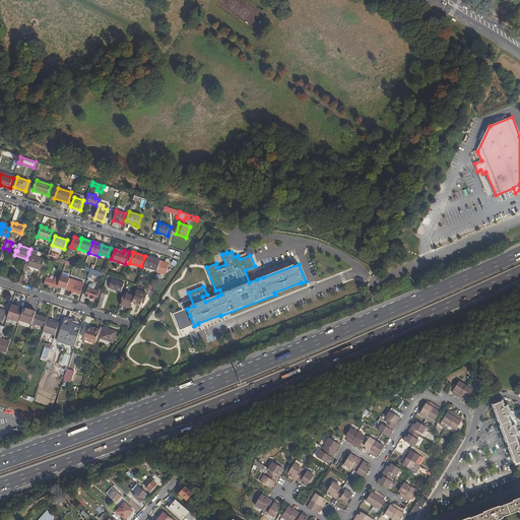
[(61,259),(48,255),(47,259),(56,262),(56,261),(65,264),(66,261),(61,259)]
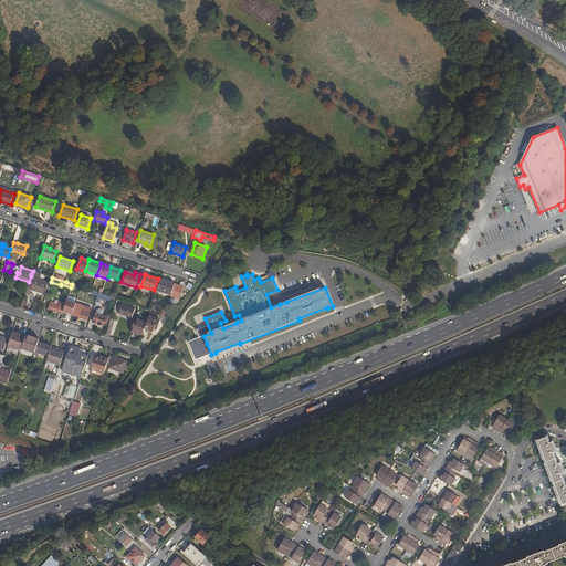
[(34,279),(31,289),(44,294),(48,283),(34,279)]
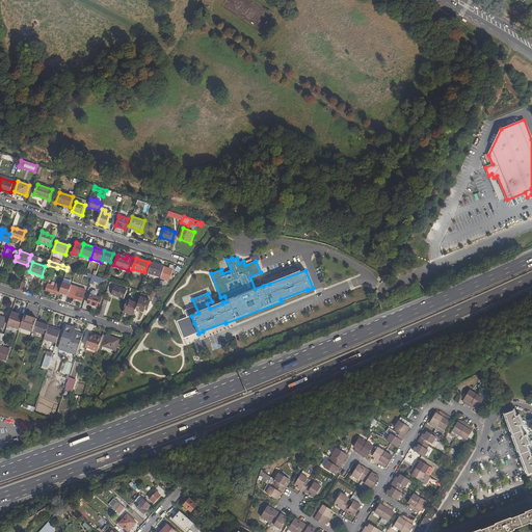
[(148,273),(160,277),(164,266),(152,262),(148,273)]
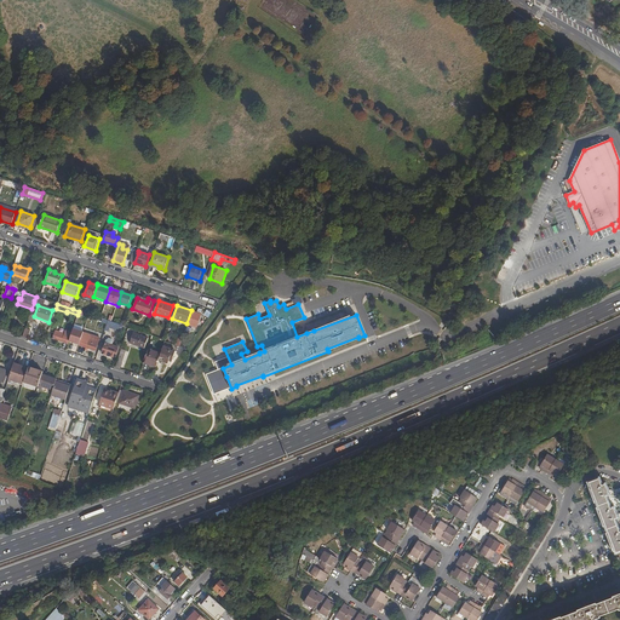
[(195,323),(199,325),(201,319),(196,317),(191,316),(187,329),(193,331),(195,323)]
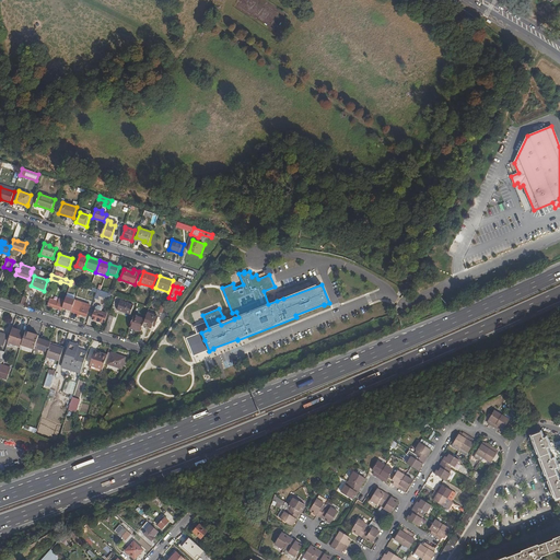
[(106,292),(97,290),(95,294),(94,299),(97,299),(98,294),(105,296),(106,292)]
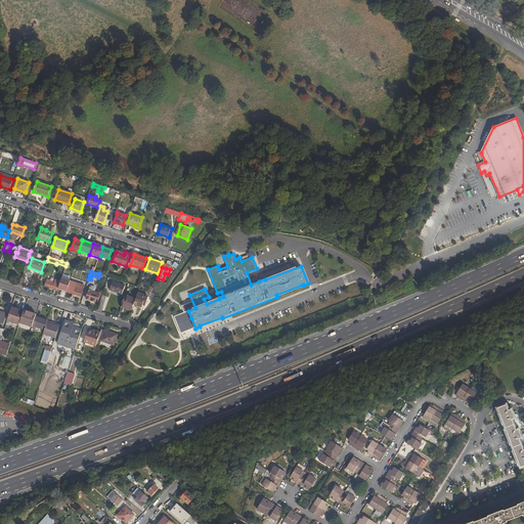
[(45,287),(57,291),(58,288),(60,281),(55,279),(54,281),(47,279),(45,287)]
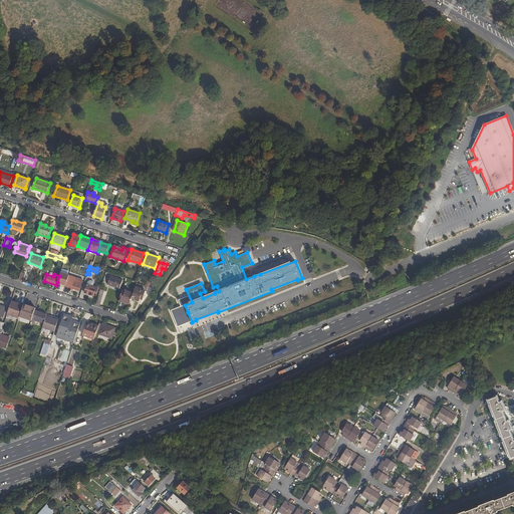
[(119,288),(122,280),(110,276),(107,284),(119,288)]
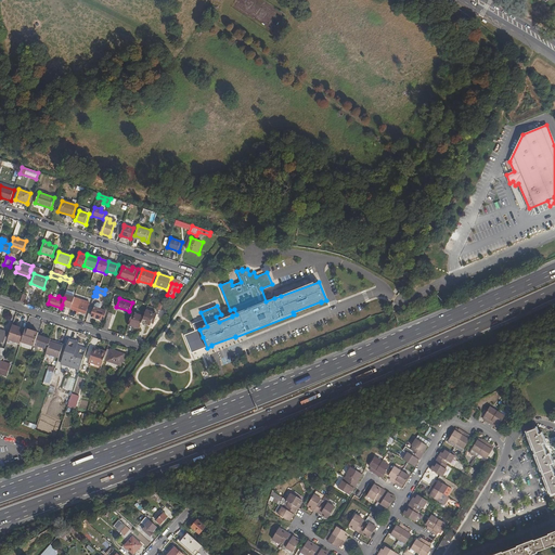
[(71,309),(86,313),(89,302),(81,300),(80,304),(73,301),(71,309)]
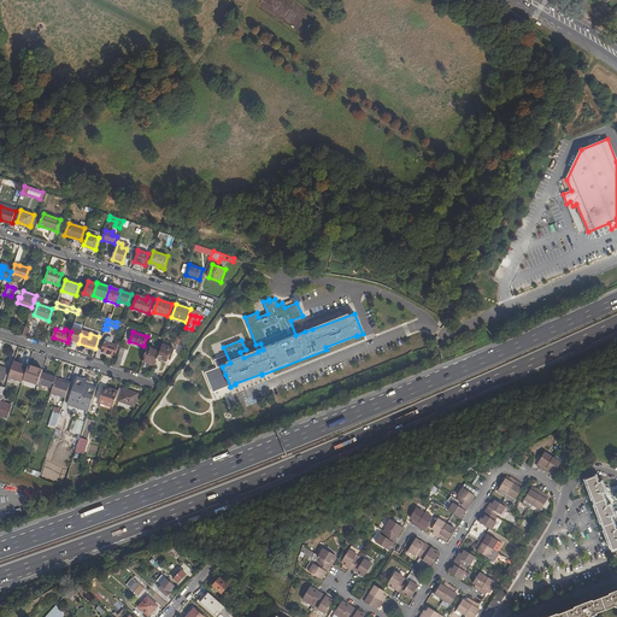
[(109,336),(106,339),(105,341),(101,352),(115,356),(117,346),(112,344),(113,341),(112,338),(109,336)]
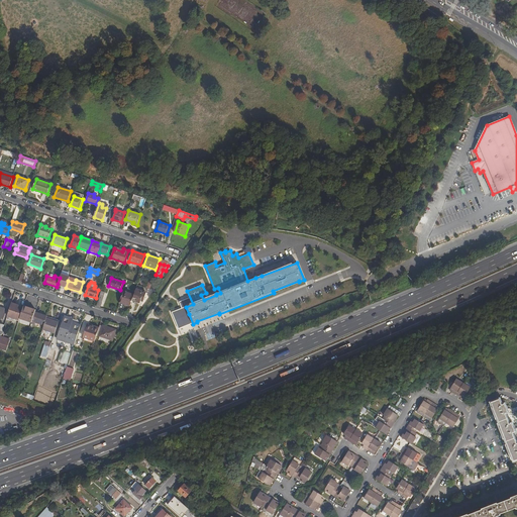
[(145,292),(135,289),(133,295),(132,300),(139,303),(140,298),(142,299),(144,297),(145,292)]
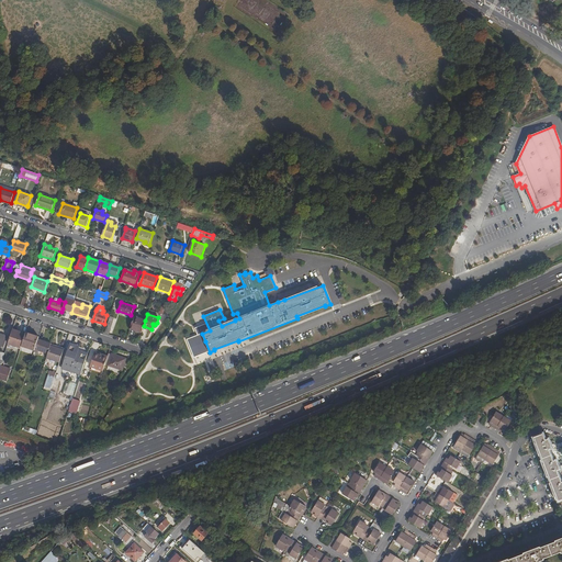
[(131,328),(142,333),(144,326),(145,321),(135,317),(131,328)]
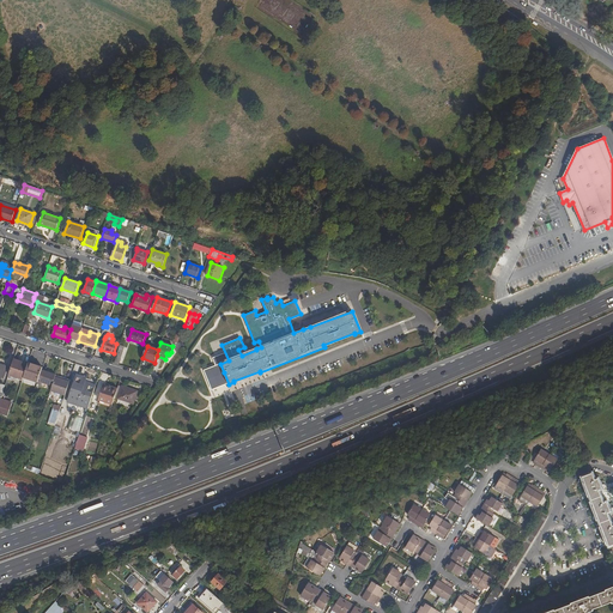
[(8,375),(23,380),(24,377),(28,365),(13,360),(8,375)]
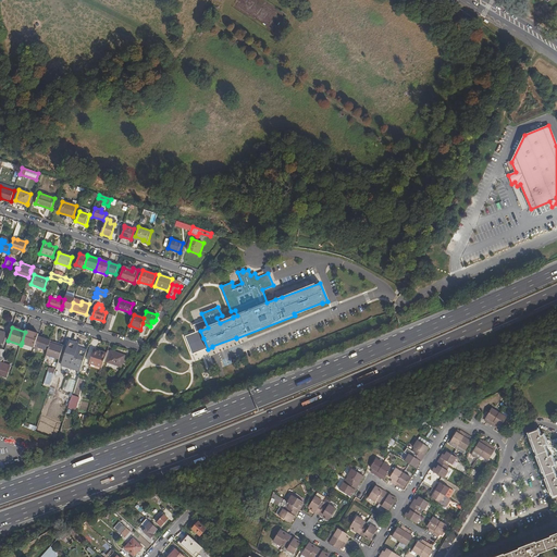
[(38,334),(26,330),(25,332),(22,343),(35,347),(38,336),(38,334)]
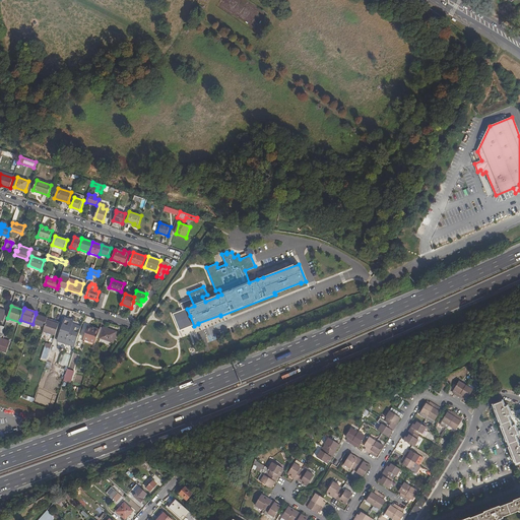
[(48,318),(36,314),(33,324),(31,325),(44,329),(47,320),(48,318)]
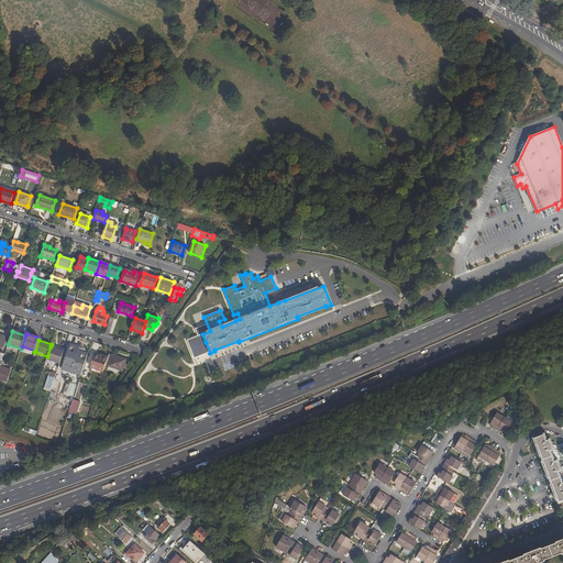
[(76,351),(78,346),(70,344),(62,370),(81,376),(88,354),(78,351),(76,351)]
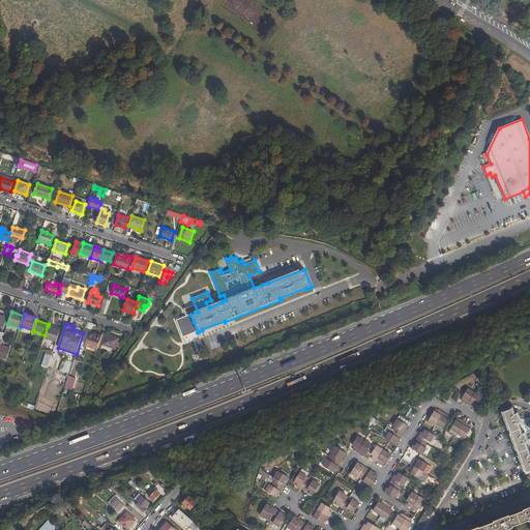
[(60,330),(48,326),(45,335),(43,337),(42,344),(48,346),(50,343),(51,341),(56,342),(60,330)]
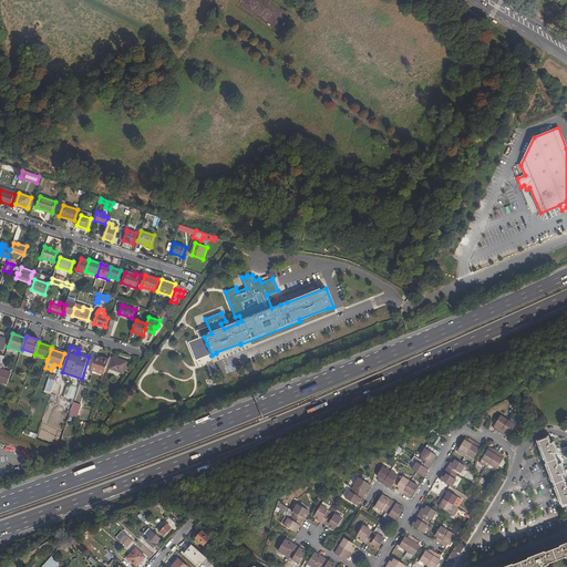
[(92,370),(104,374),(106,367),(109,361),(95,357),(92,370)]
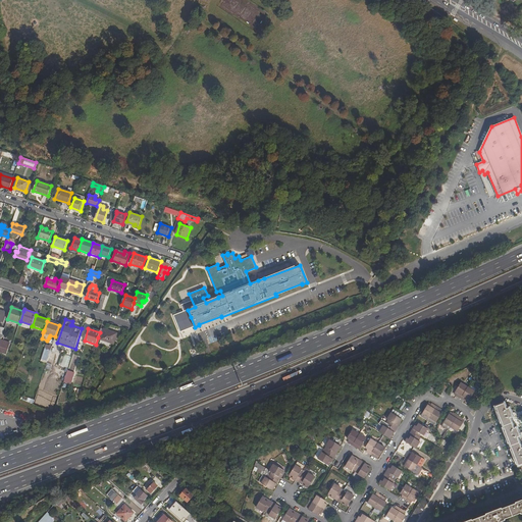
[(107,346),(108,343),(114,344),(117,333),(104,329),(101,338),(100,344),(107,346)]
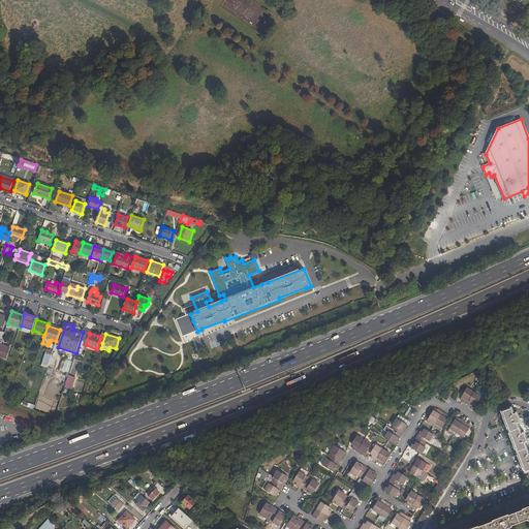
[(10,347),(0,344),(0,345),(0,356),(6,359),(10,347)]
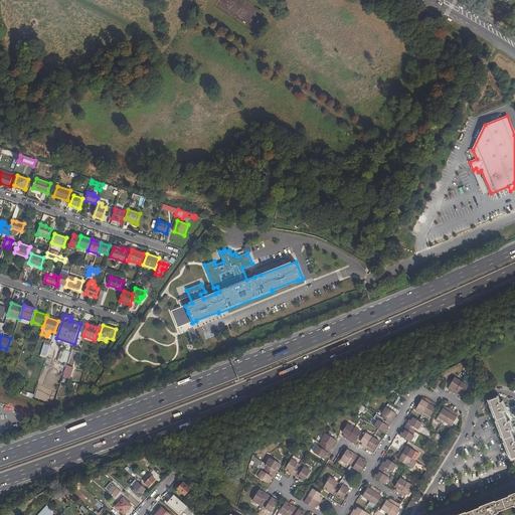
[(50,346),(51,341),(46,340),(41,356),(46,357),(50,346)]
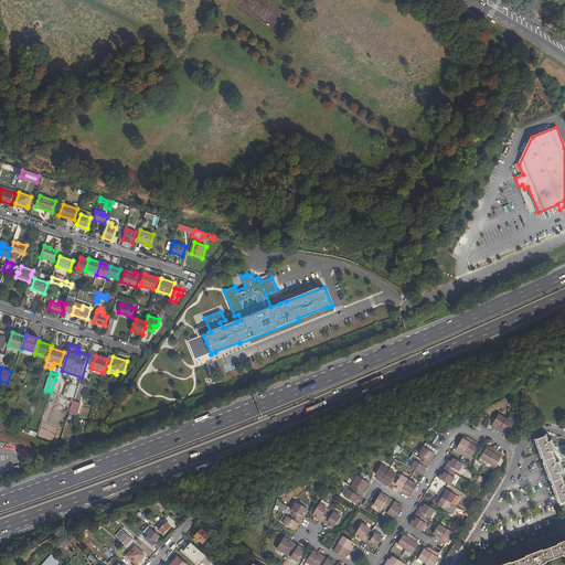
[(61,381),(55,380),(51,392),(50,395),(55,397),(61,381)]
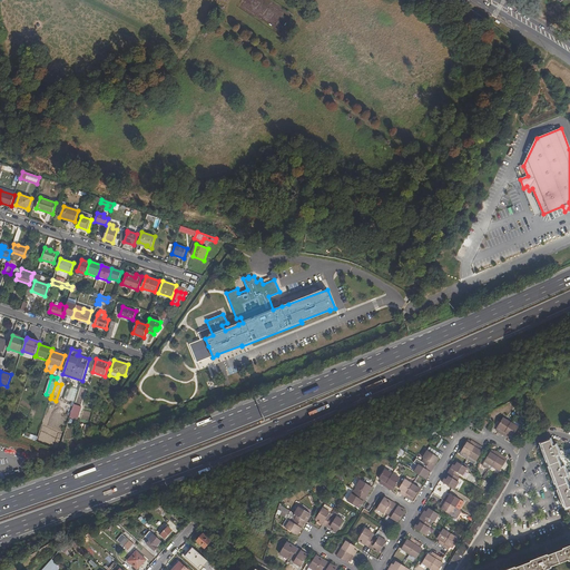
[(70,418),(77,420),(81,406),(75,404),(70,418)]
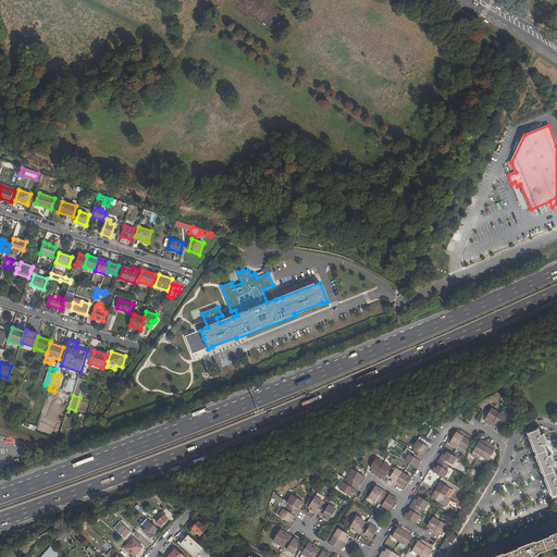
[(499,412),(492,408),(486,418),(489,419),(486,422),(492,425),(497,428),(499,425),(500,426),(506,418),(499,412)]
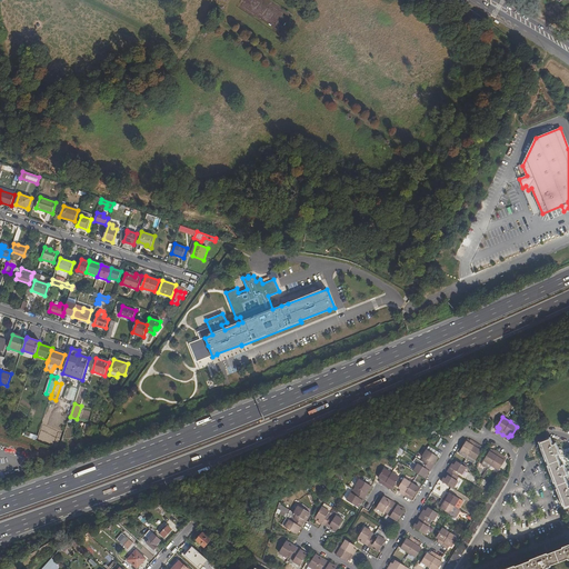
[(38,436),(25,431),(23,433),(37,440),(38,436)]
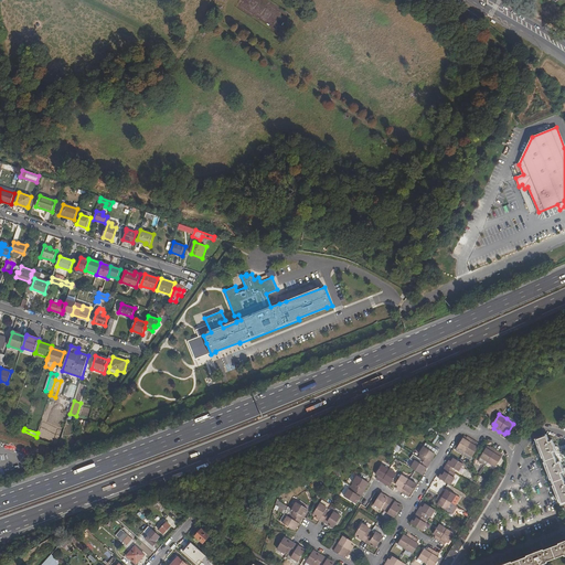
[(548,441),(546,436),(536,439),(550,475),(561,504),(564,502),(564,483),(564,484),(561,473),(563,471),(560,461),(556,462),(552,451),(555,450),(552,440),(548,441)]
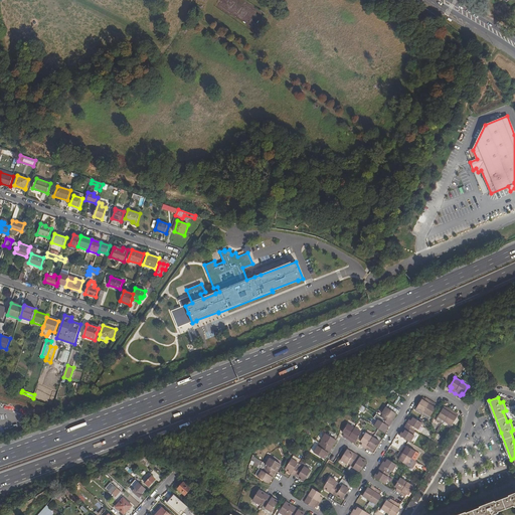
[(423,400),(421,399),(416,408),(423,412),(431,416),(436,408),(434,406),(436,404),(431,401),(425,398),(423,400)]
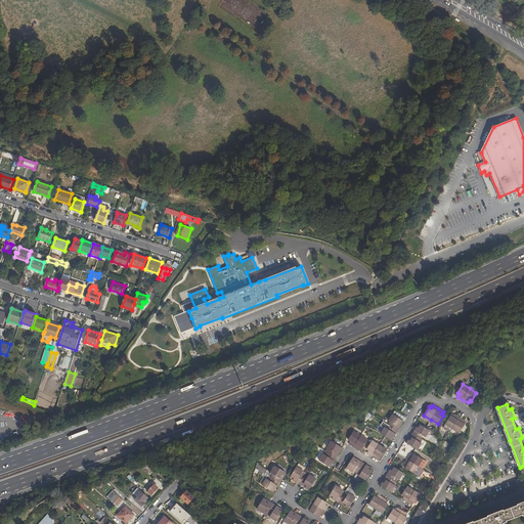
[(388,430),(385,428),(381,434),(384,437),(389,440),(391,437),(393,438),(397,431),(395,430),(399,424),(401,425),(403,422),(392,415),(388,422),(389,423),(388,426),(390,427),(388,430)]
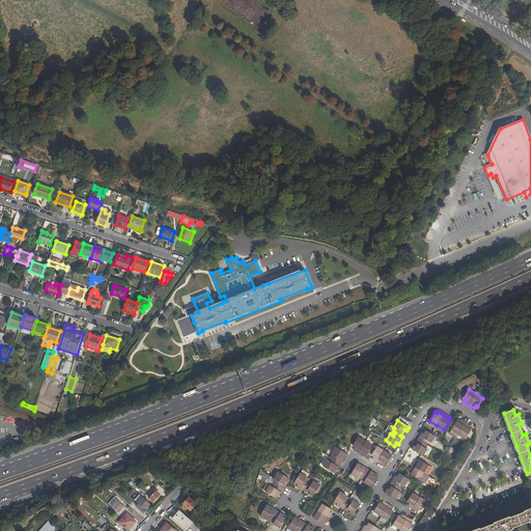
[(458,422),(456,421),(454,424),(451,430),(458,435),(466,439),(470,432),(471,429),(469,428),(471,426),(466,423),(460,420),(458,422)]
